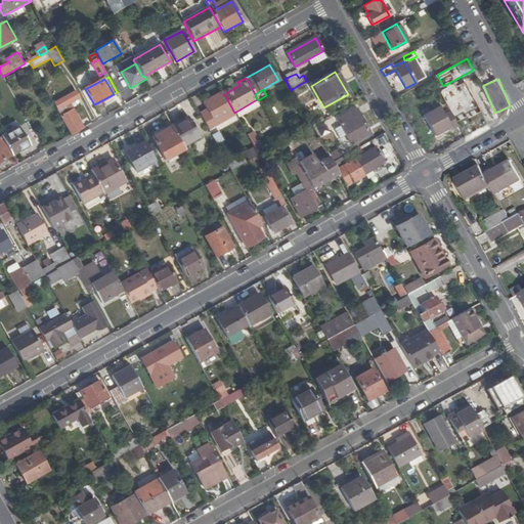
[(75,91),(53,103),(71,135),(81,129),(71,112),(73,111),(69,104),(79,98),(75,91)]
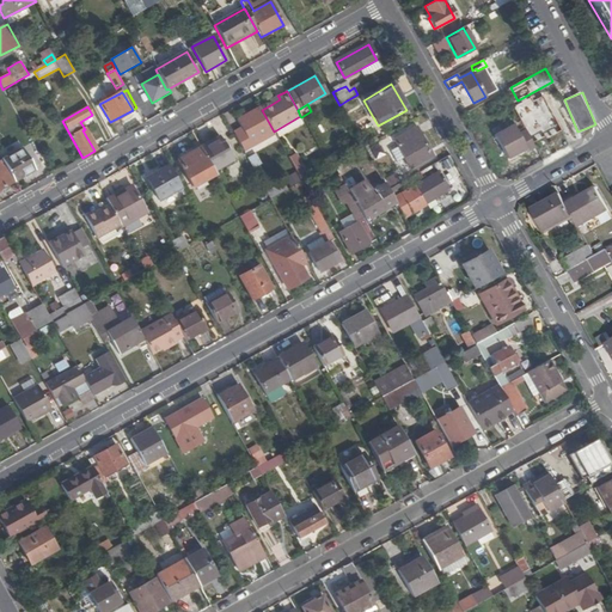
[(245,151),(252,147),(251,144),(274,132),(262,110),(259,108),(238,120),(243,127),(244,130),(237,135),(245,151)]
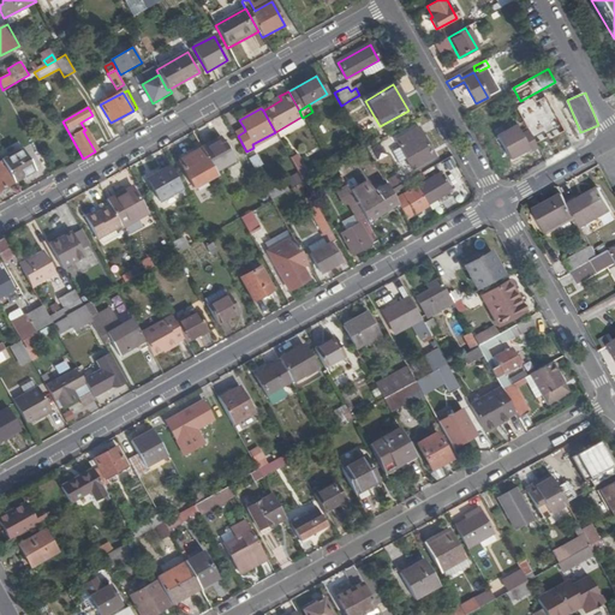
[(394,141),(399,148),(405,159),(412,171),(435,156),(418,126),(394,141)]
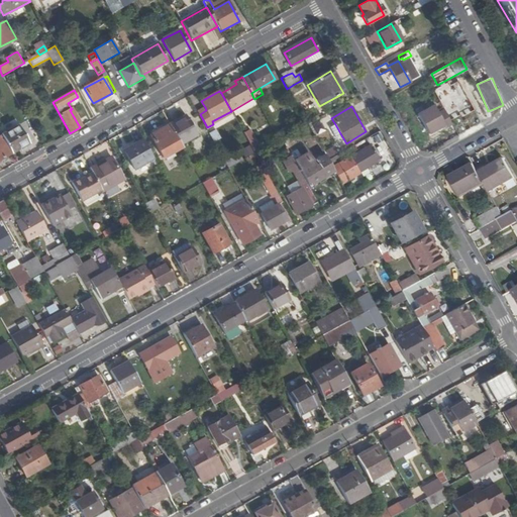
[(443,130),(452,125),(443,111),(436,115),(432,107),(416,116),(427,136),(435,131),(442,127),(443,130)]
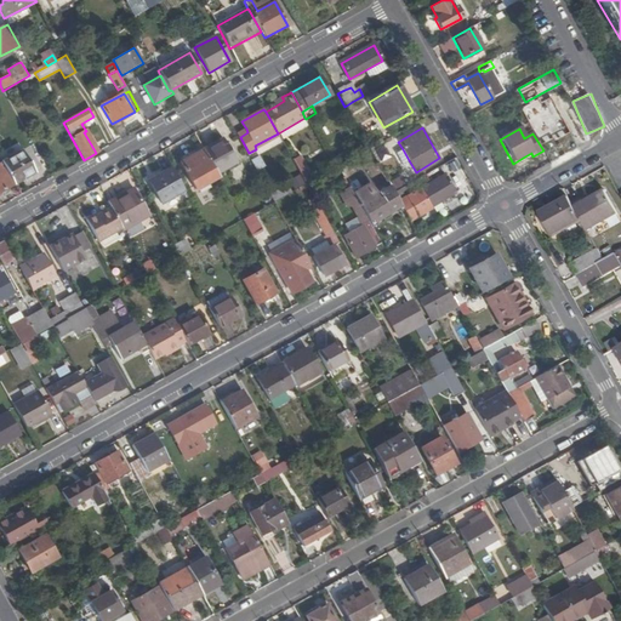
[(255,146),(256,149),(279,136),(278,134),(255,146)]
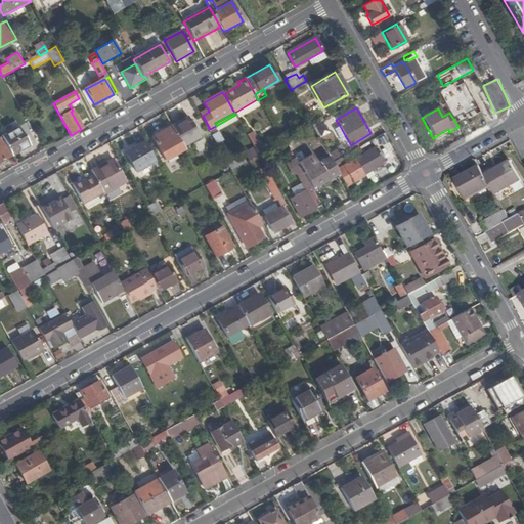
[(186,116),(170,125),(182,146),(198,138),(186,116)]
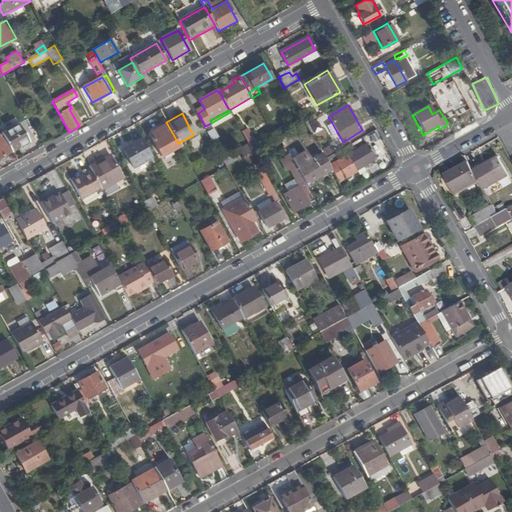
[(159,156),(179,145),(178,143),(166,122),(146,134),(159,156)]
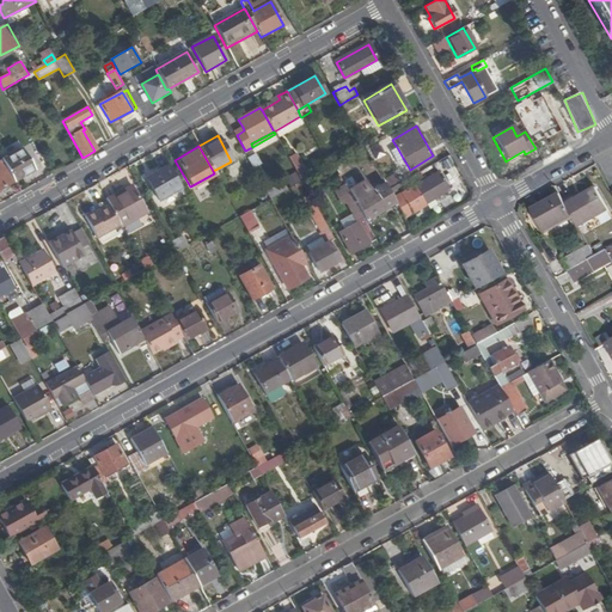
[(22,147),(1,159),(2,161),(13,182),(14,183),(35,171),(22,147)]
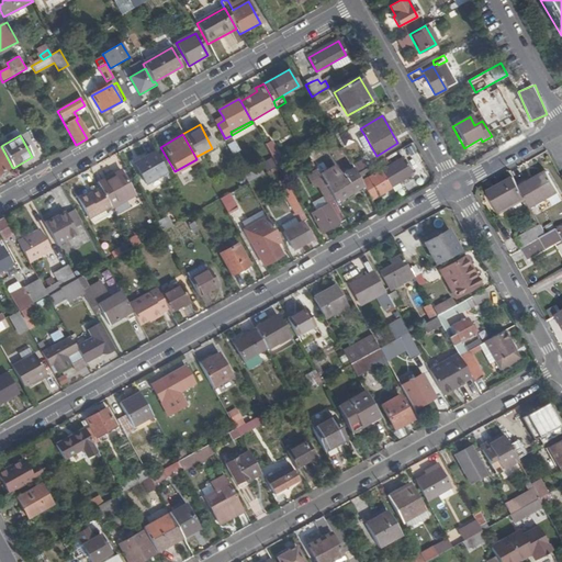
[(363,149),(370,145),(364,135),(358,139),(363,149)]
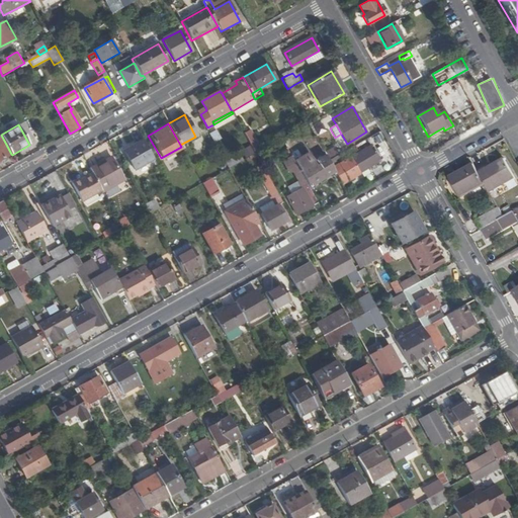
[(213,142),(221,139),(218,131),(210,133),(213,142)]
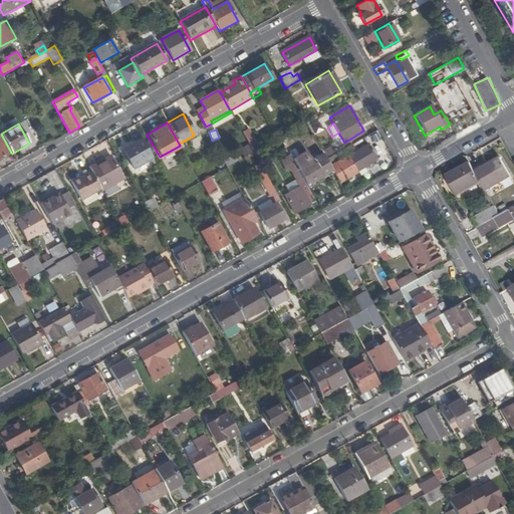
[(247,130),(242,133),(248,145),(251,150),(255,148),(250,140),(252,139),(247,130)]
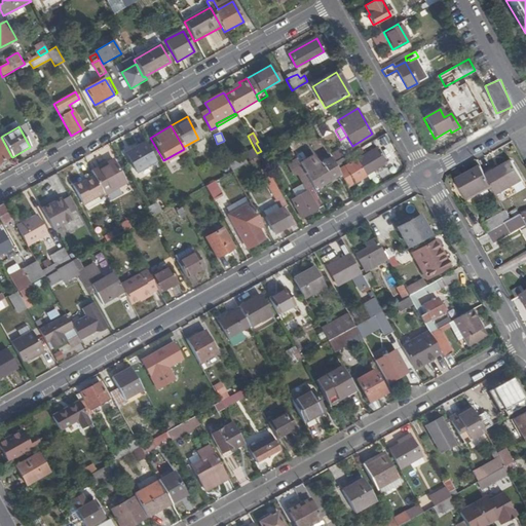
[(3,160),(11,156),(2,139),(0,140),(0,164),(5,162),(3,160)]
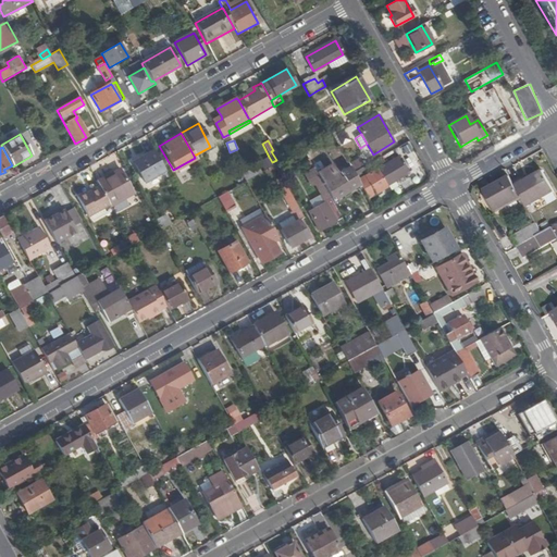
[(145,183),(165,171),(153,150),(134,162),(145,183)]
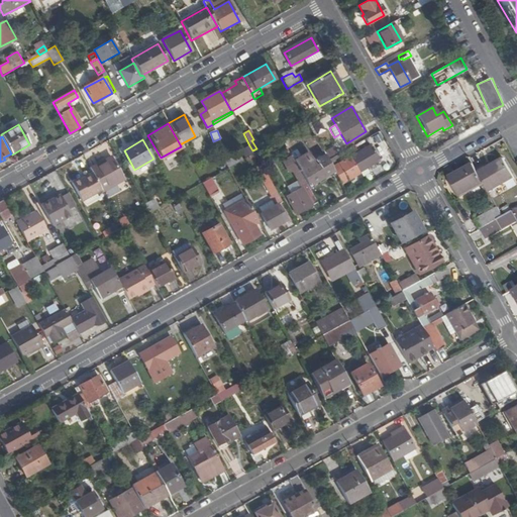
[(243,149),(247,158),(254,153),(252,150),(249,145),(243,149)]
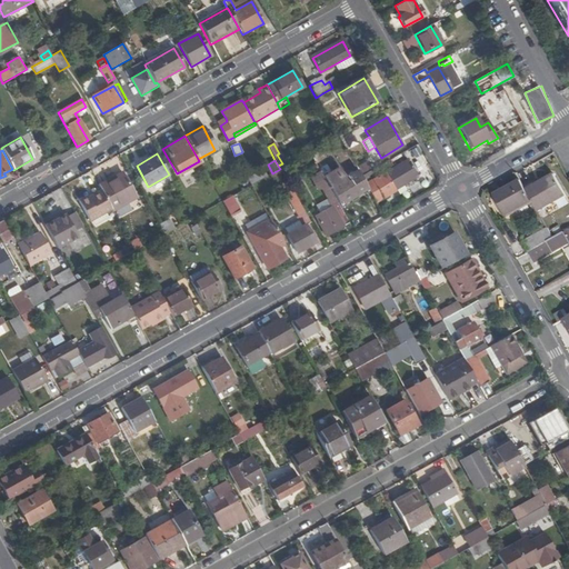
[(361,173),(371,170),(369,161),(359,165),(361,173)]
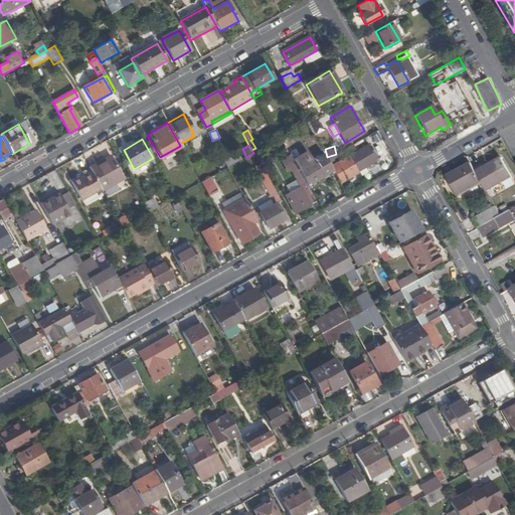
[(295,214),(315,203),(306,186),(292,160),(285,147),(279,151),(284,159),(280,161),(287,172),(291,170),(296,181),(286,187),(290,194),(285,197),(295,214)]
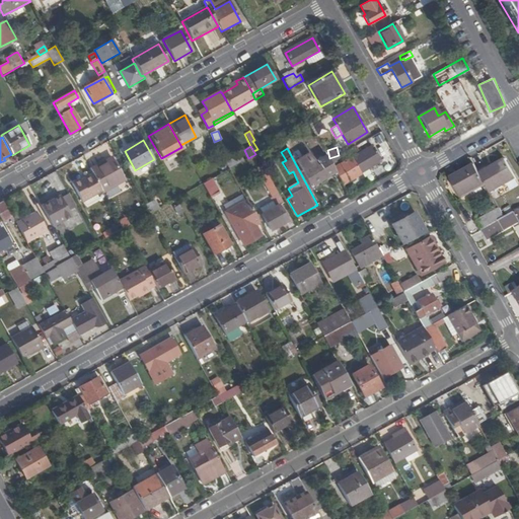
[(353,150),(352,148),(328,161),(335,173),(343,186),(361,175),(360,174),(380,162),(372,148),(353,160),(352,158),(338,167),(337,165),(347,159),(345,155),(350,152),(353,156),(354,157),(358,155),(355,149),(353,150)]
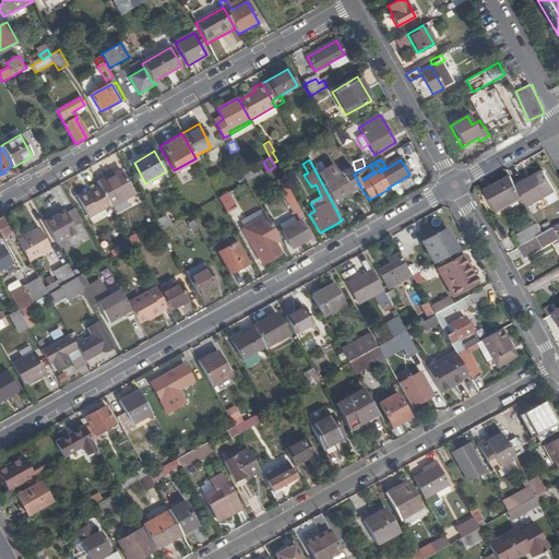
[(332,165),(317,174),(332,202),(360,187),(354,174),(351,167),(337,175),(332,165)]
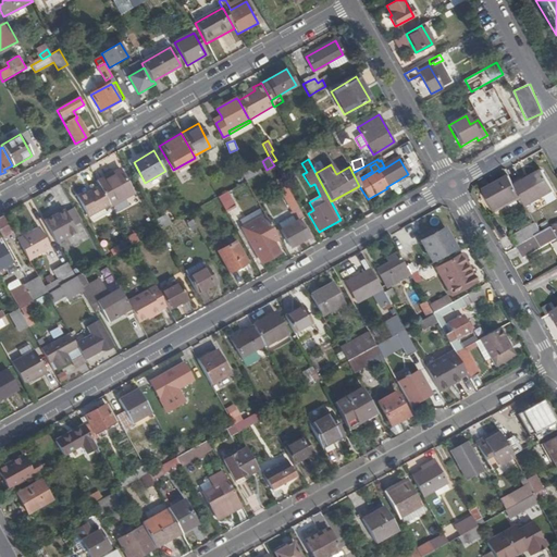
[(257,168),(243,176),(246,182),(261,173),(257,168)]
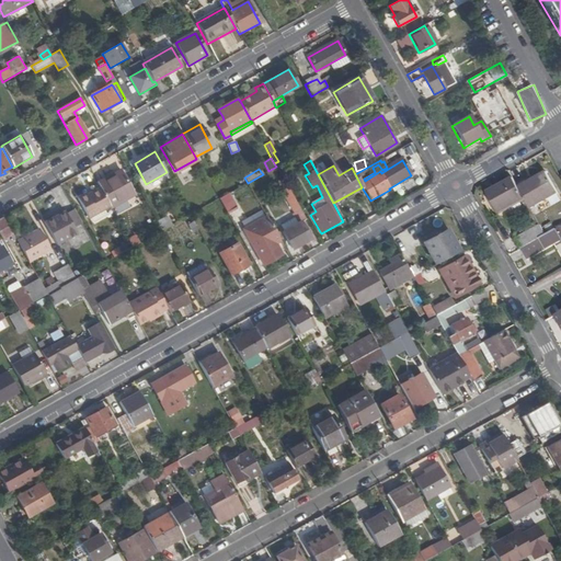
[(114,206),(127,198),(130,196),(117,173),(98,184),(100,189),(111,208),(114,206)]
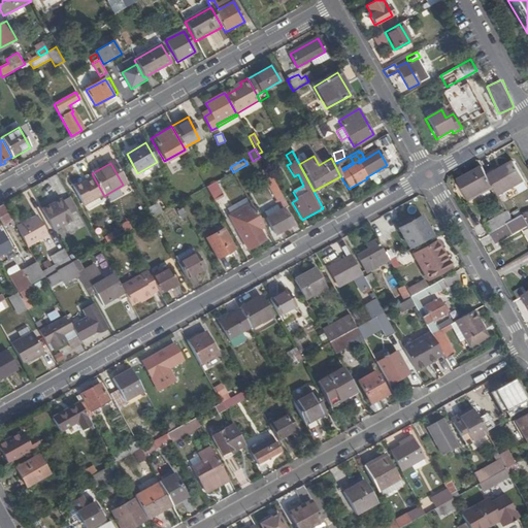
[(493,170),(486,173),(493,188),(498,197),(524,183),(514,163),(495,173),(493,170)]
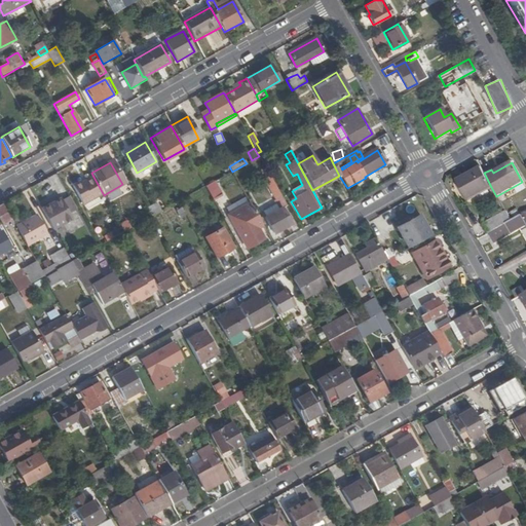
[(462,202),(491,187),(484,173),(480,166),(452,183),(462,202)]
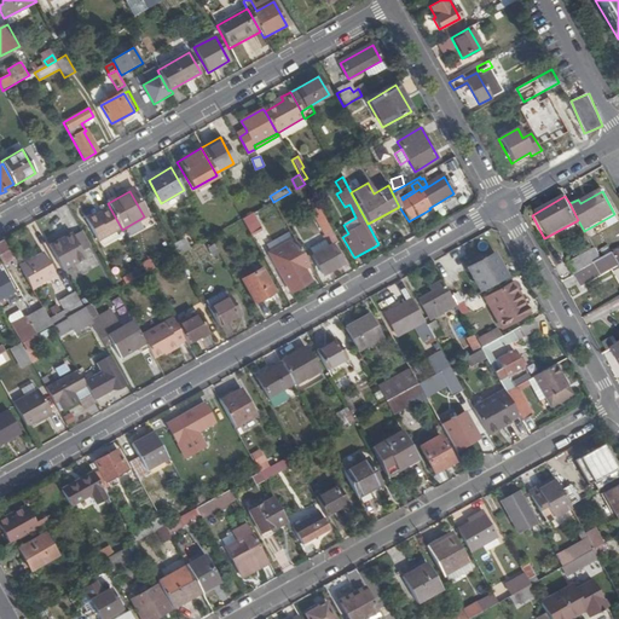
[(98,242),(122,230),(110,208),(96,215),(94,213),(85,219),(98,242)]
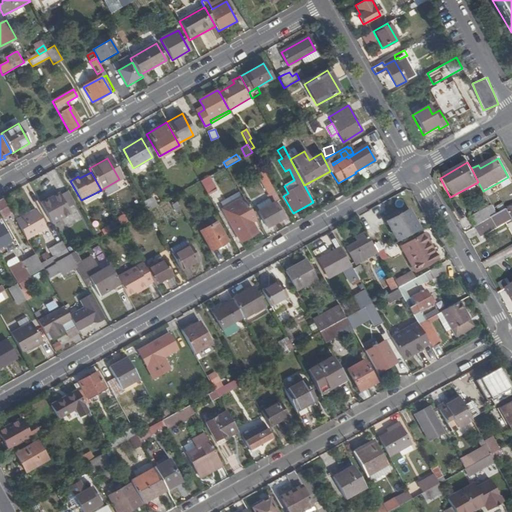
[(273,203),(278,200),(263,172),(257,174),(273,203)]
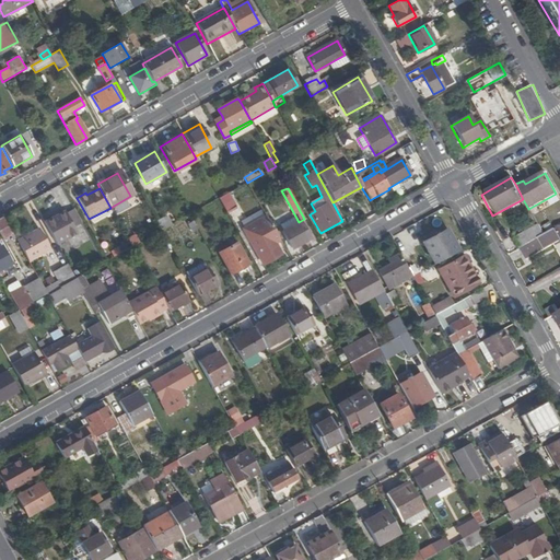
[(236,208),(228,194),(218,199),(226,213),(236,208)]
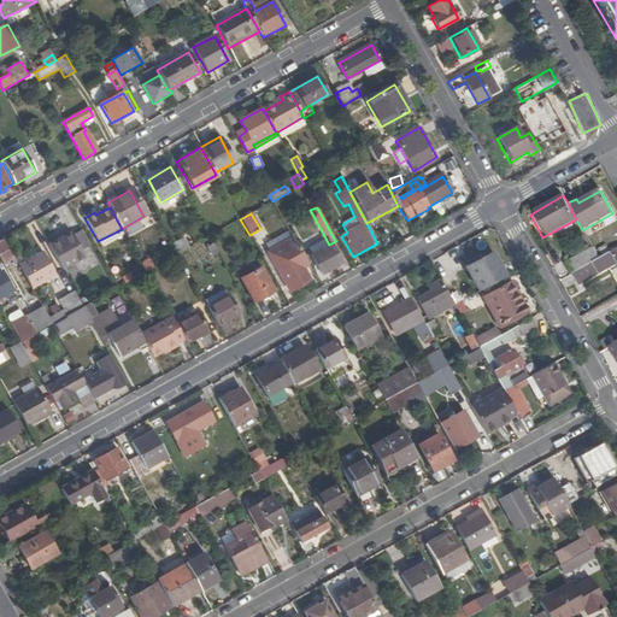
[(144,224),(140,218),(125,227),(129,233),(144,224)]
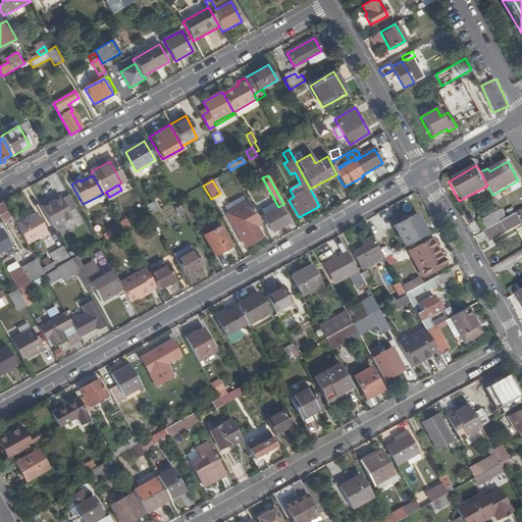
[(59,197),(41,207),(53,228),(71,218),(68,212),(75,208),(68,195),(61,199),(59,197)]
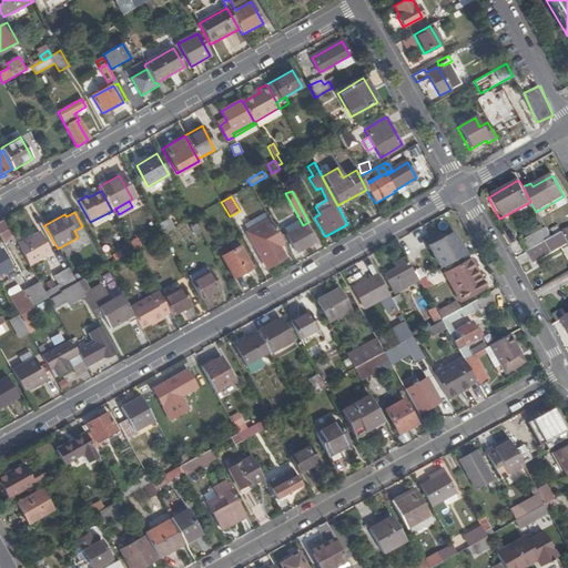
[(284,259),(279,250),(275,244),(282,241),(270,220),(246,233),(265,269),(284,259)]
